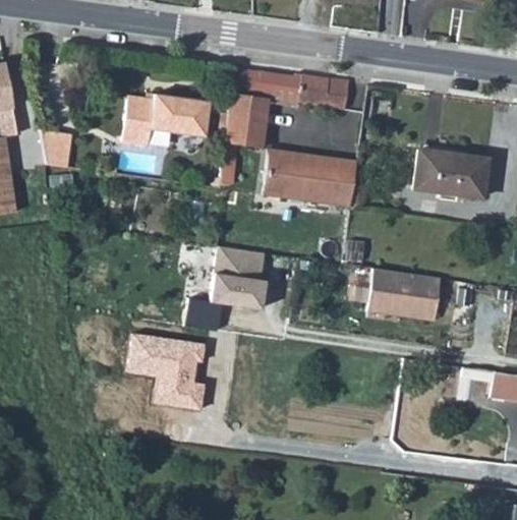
[(3,61),(0,61),(0,107),(11,105),(3,61)]
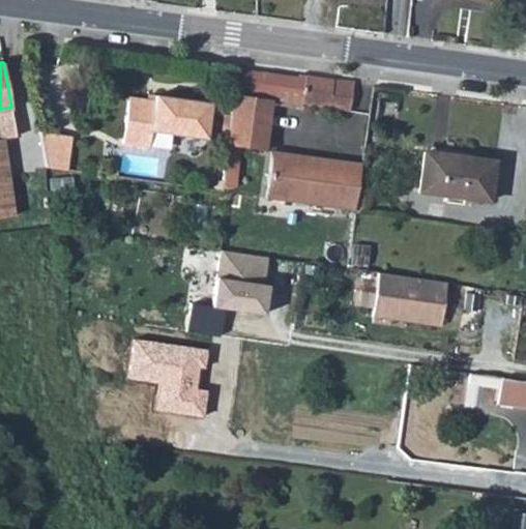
[(252,68),(249,97),(233,95),(231,114),(269,118),(272,100),(278,100),(281,72),(252,68)]
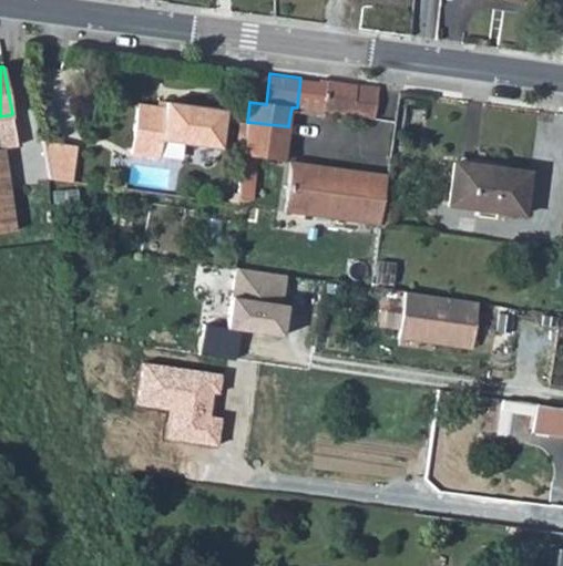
[(375,86),(300,78),(297,107),(370,116),(375,86)]
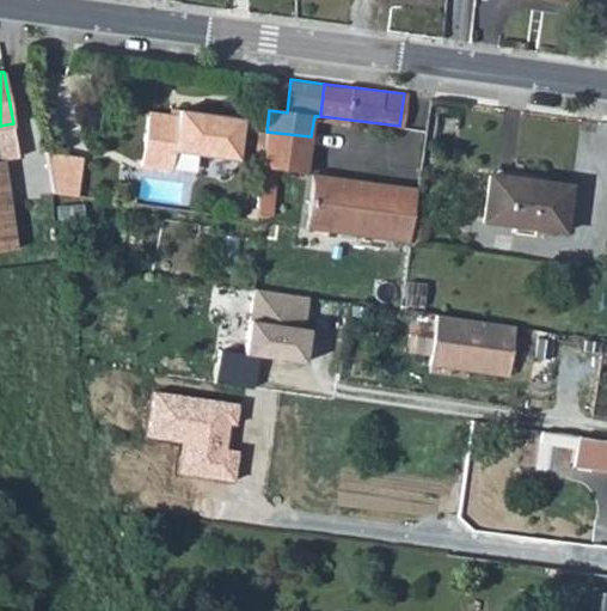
[(245,118),(181,111),(179,117),(175,151),(176,152),(240,162),(245,118)]
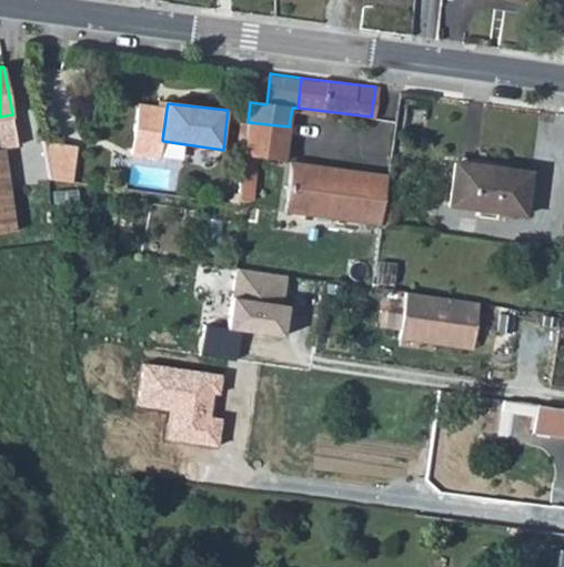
[(162,140),(167,109),(137,105),(131,152),(162,157),(163,141),(162,140)]
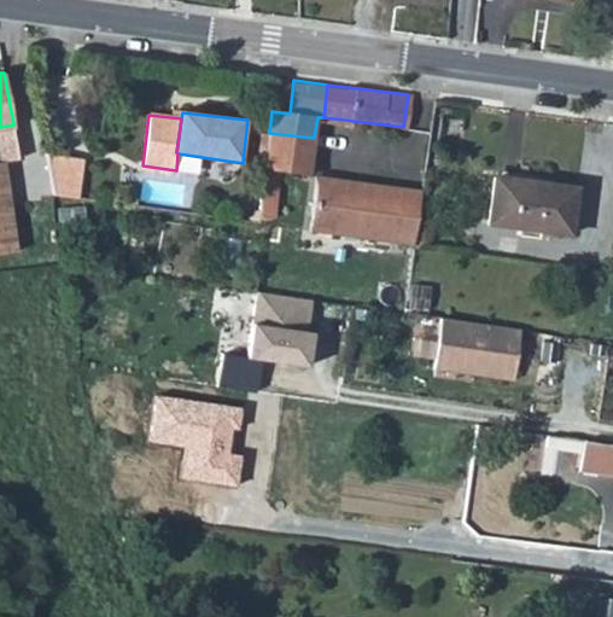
[(266,168),(310,174),(314,138),(269,133),(266,167),(266,168)]
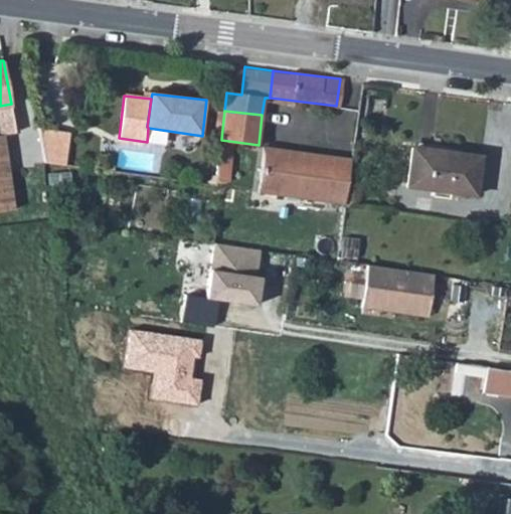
[(5,129),(0,129),(0,202),(15,200),(5,129)]
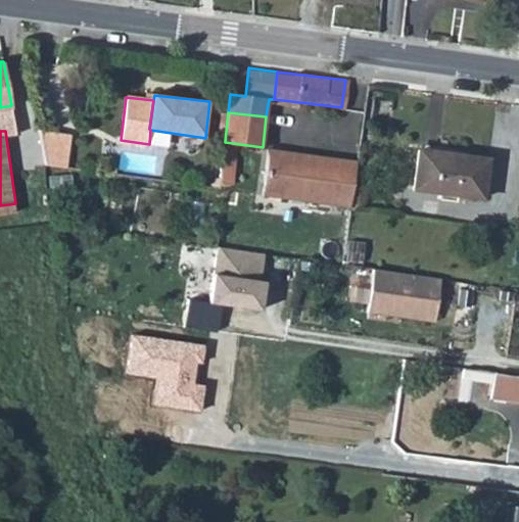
[(47,131),(46,142),(52,165),(72,168),(76,135),(47,131)]
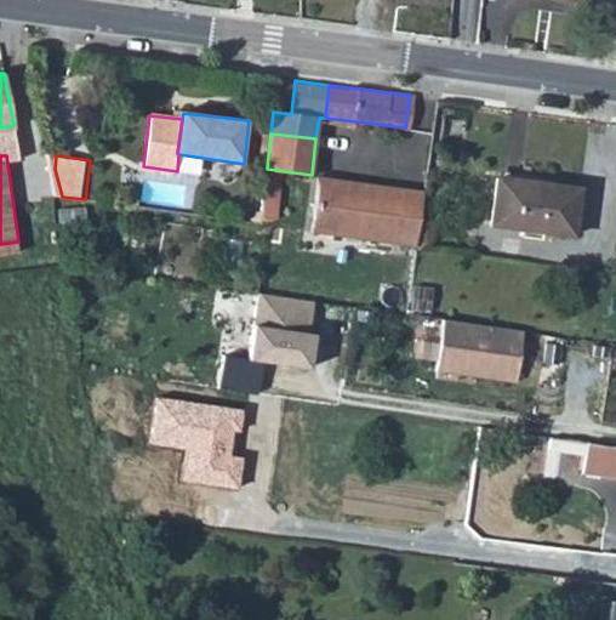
[(401,186),(319,176),(312,231),(394,242),(401,186)]
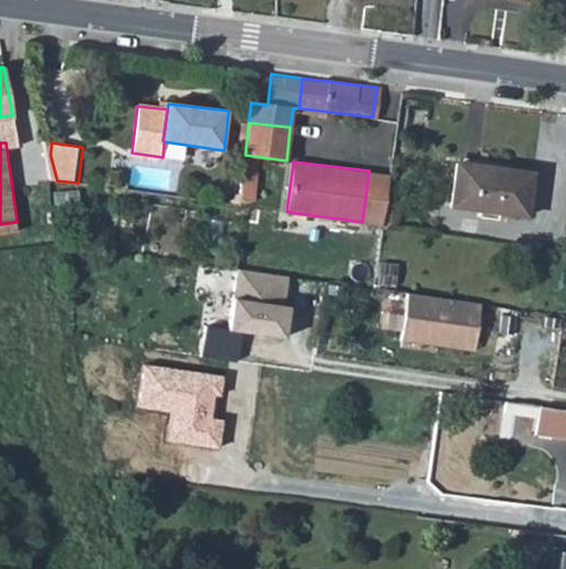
[(482,211),(487,167),(464,164),(459,207),(482,211)]
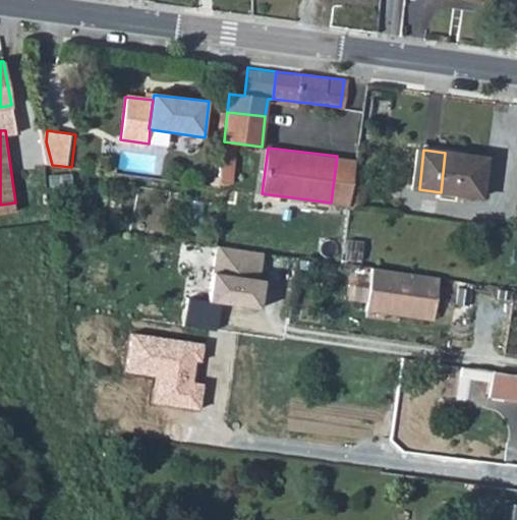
[(494,160),(445,153),(441,192),(487,198),(494,160)]
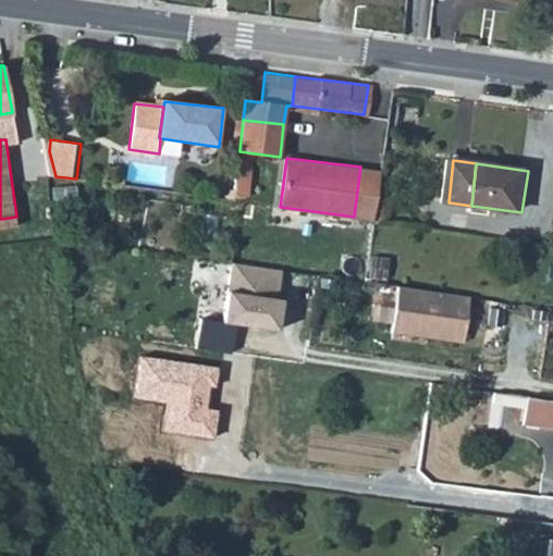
[(360,167),(354,217),(373,220),(379,170),(360,167)]
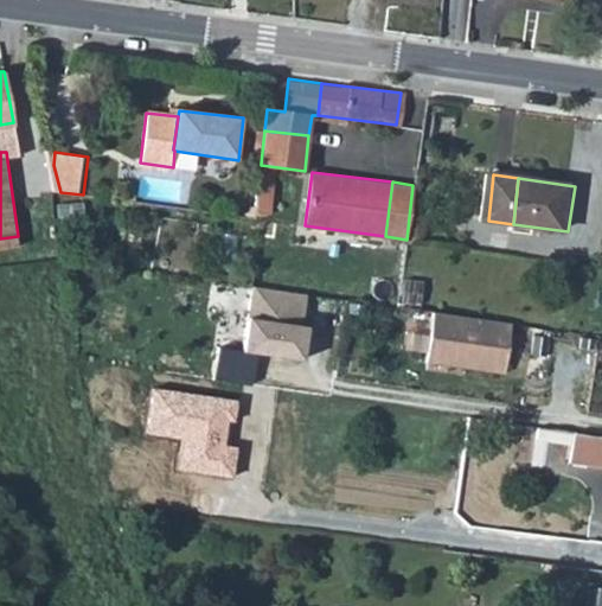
[(311,295),(256,288),(248,351),(307,359),(311,337),(305,336),(311,295)]
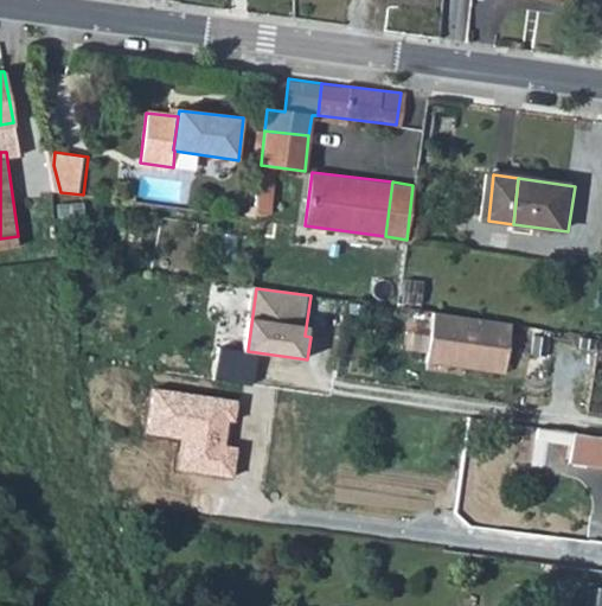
[(514,325),(435,313),(428,363),(507,375),(514,325)]
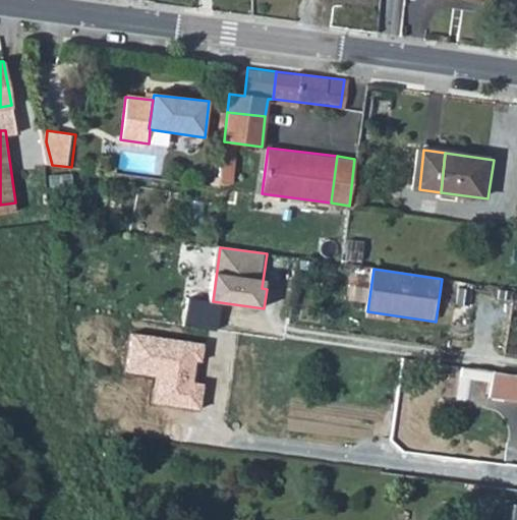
[(205,410),(208,384),(200,382),(204,361),(209,361),(210,343),(134,334),(129,372),(159,377),(156,403),(205,410)]
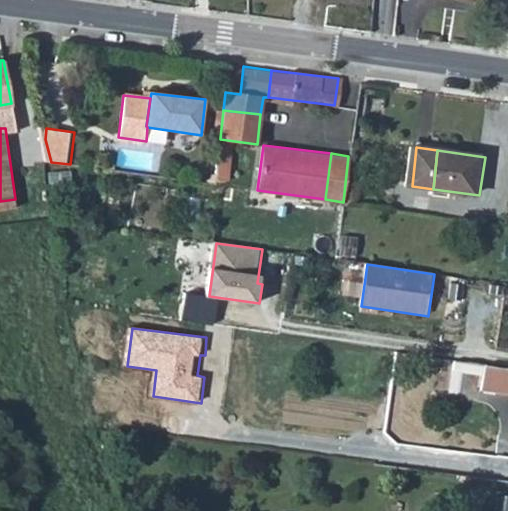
[(507,364),(485,361),(482,382),(502,385),(507,386),(507,364)]
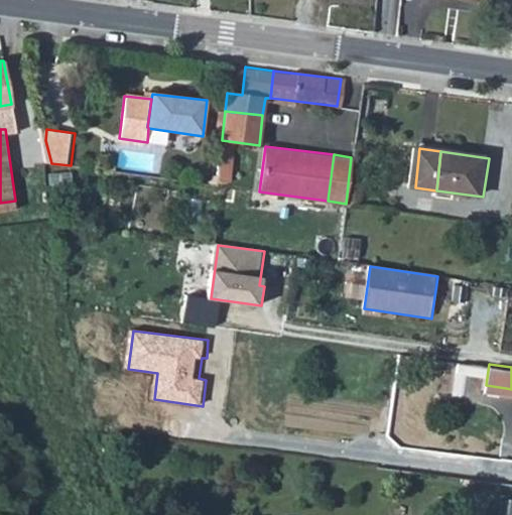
[(506,388),(486,385),(482,409),(503,413),(506,388)]
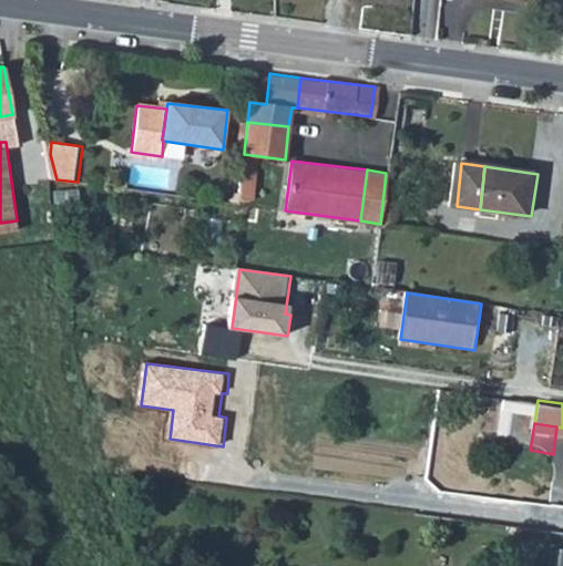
[(562,428),(556,426),(553,454),(562,455),(562,428)]
